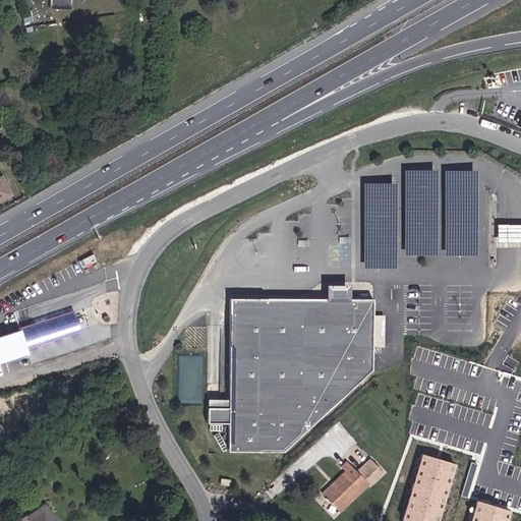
[(406,170),(404,254),(437,255),(439,171),(406,170)]
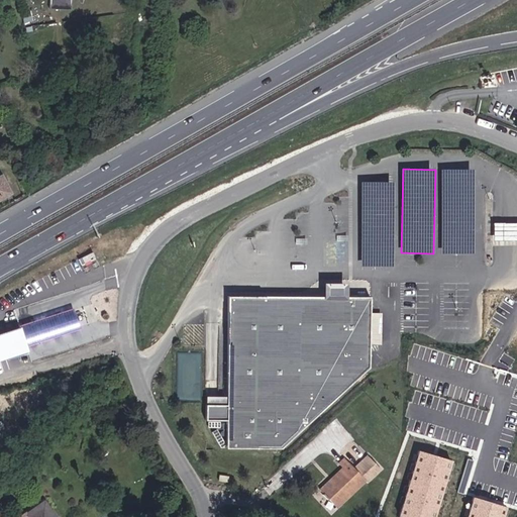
[(474,253),(473,170),(441,170),(442,253),(474,253)]
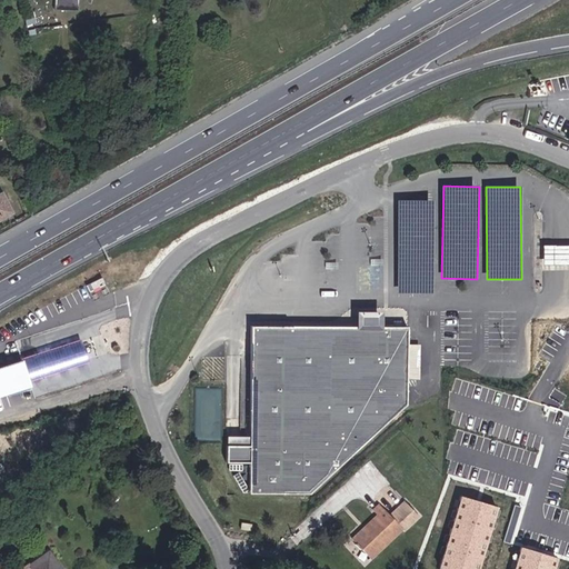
[(0,221),(15,213),(3,192),(0,193),(0,221)]
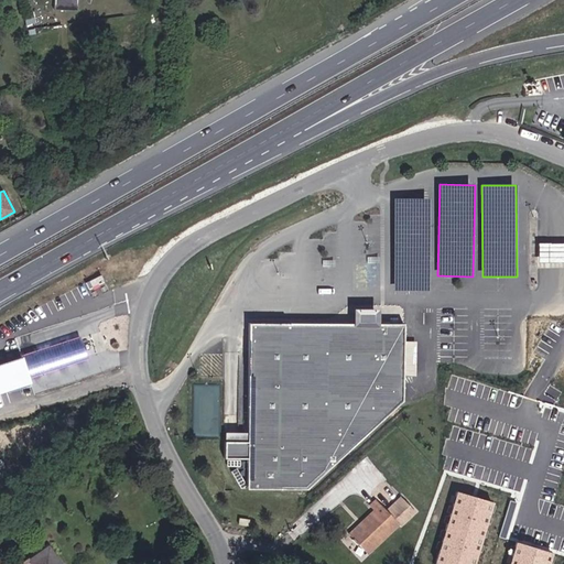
[(433,199),(397,198),(392,291),(429,293),(433,199)]
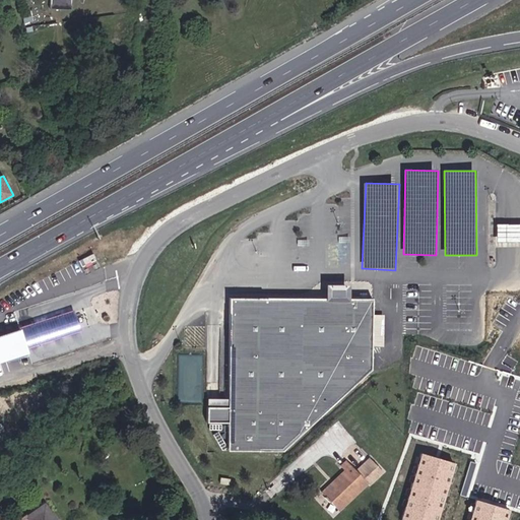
[(499,242),(519,241),(519,224),(499,225),(499,242)]
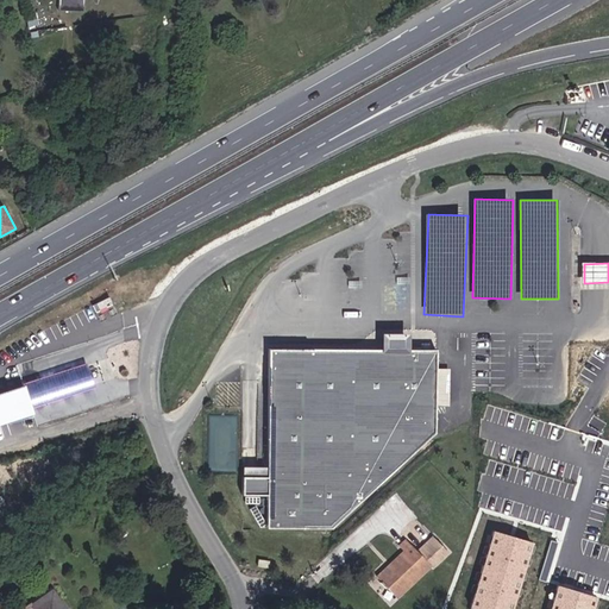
[(435,433),(439,350),(414,349),(413,333),(385,334),(385,349),(267,349),(269,532),(332,532),(435,433)]
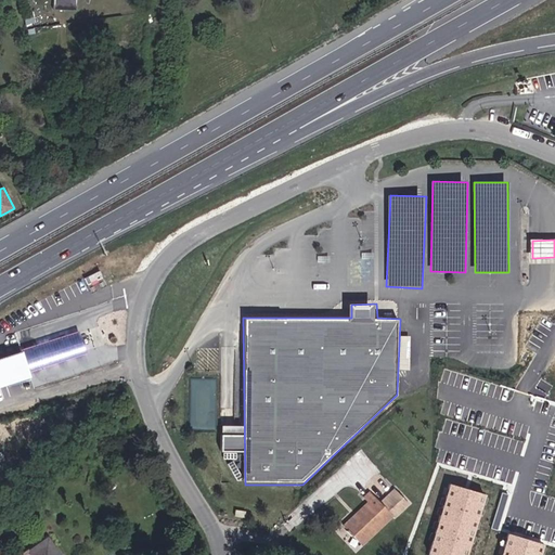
[(79,334),(0,355),(0,386),(26,379),(23,368),(84,352),(79,334)]
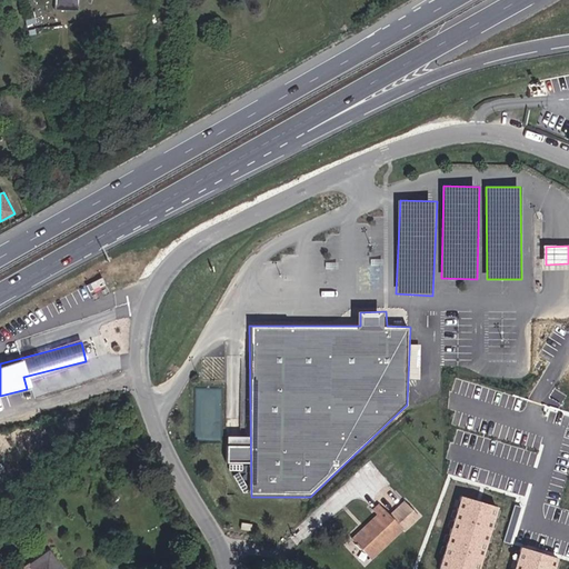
[(455,493),(435,568),(439,568),(475,568),(492,503),(455,493)]
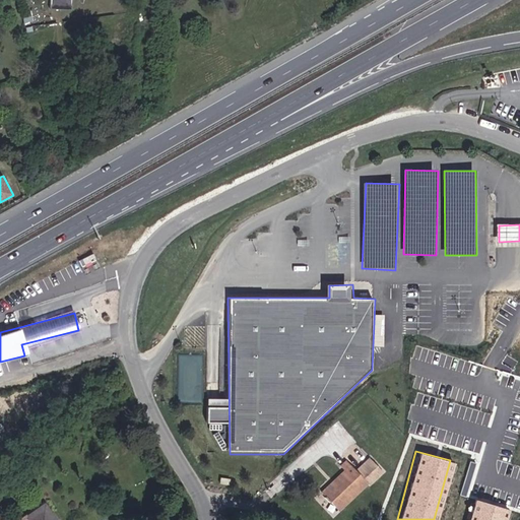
[(385,472),(371,458),(356,470),(347,460),(342,464),(347,468),(333,481),(337,485),(333,490),(326,482),(319,489),(341,511),(385,472)]
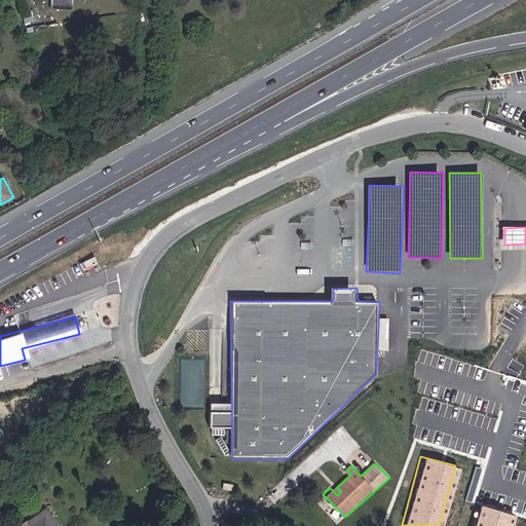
[(477,503),(470,525),(508,525),(512,514),(477,503)]
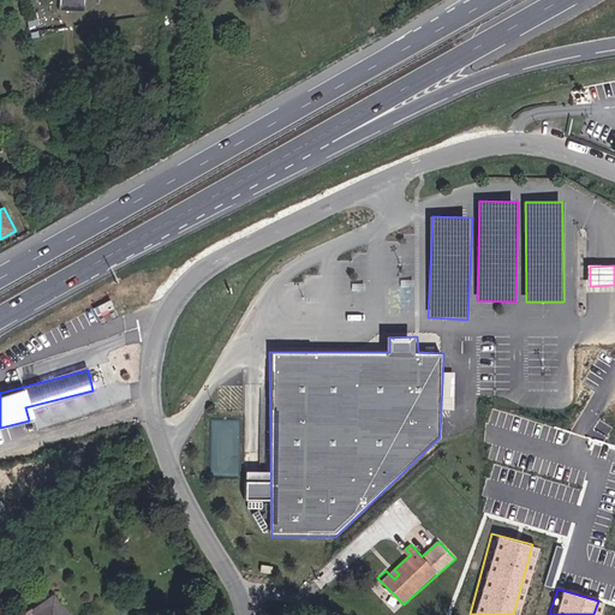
[(70,614),(54,593),(29,611),(31,614),(70,614)]
